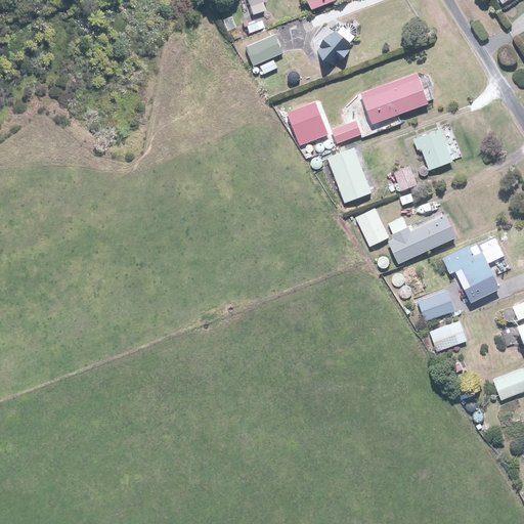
[(266,0),(249,0),(254,15),(265,11),(262,3),(267,1),(266,0)]
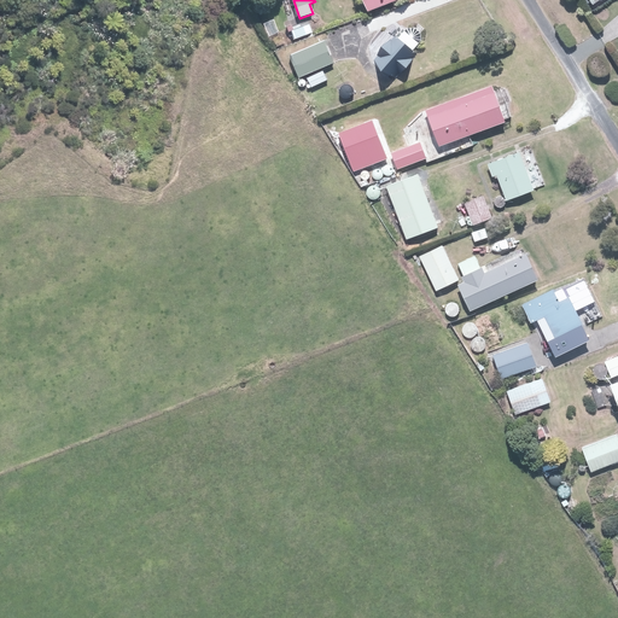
[(397,31),(373,60),(394,77),(418,48),(397,31)]
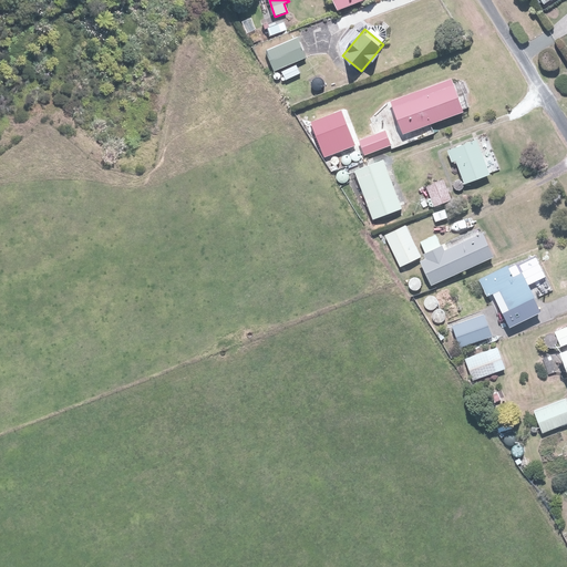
[(297,37),(266,50),(275,71),(306,59),(297,37)]
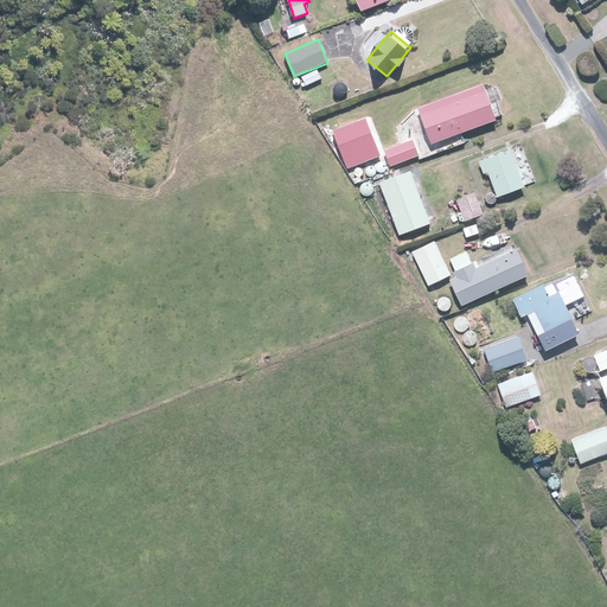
[(484,84),(417,108),(430,144),(497,121),(484,84)]
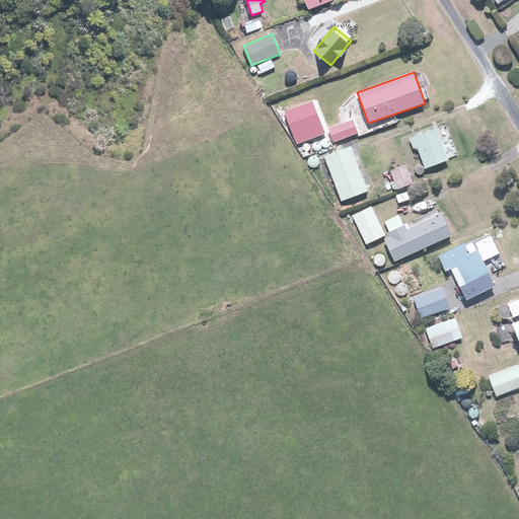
[(313,101),(286,110),(297,143),(324,134),(313,101)]
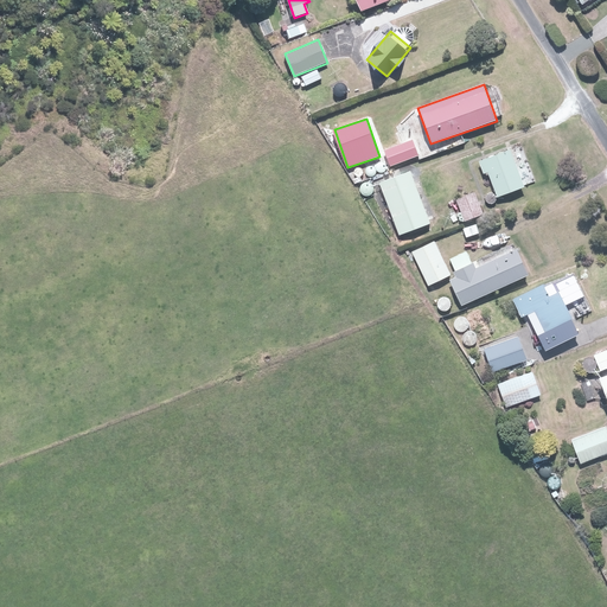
[(413,140),(384,149),(390,165),(417,155),(413,140)]
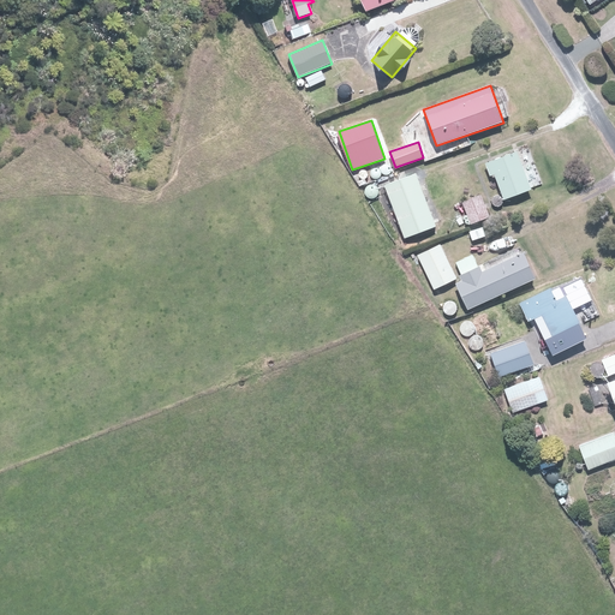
[(517,150),(485,163),(490,175),(495,173),(506,198),(532,187),(517,150)]
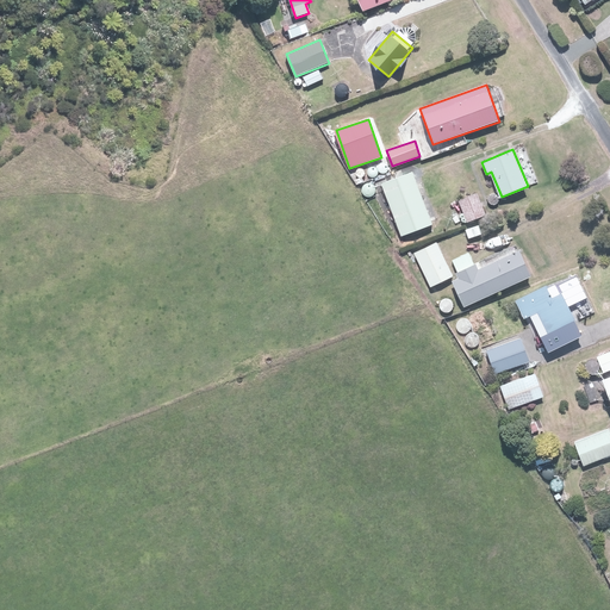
[(410,170),(381,181),(403,236),(431,225),(410,170)]
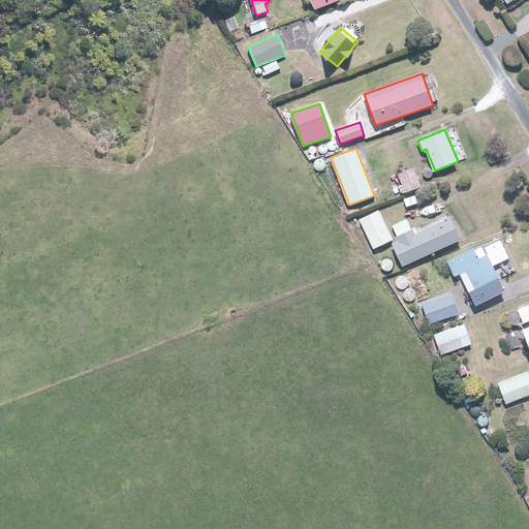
[(411,168),(399,174),(407,193),(419,188),(411,168)]
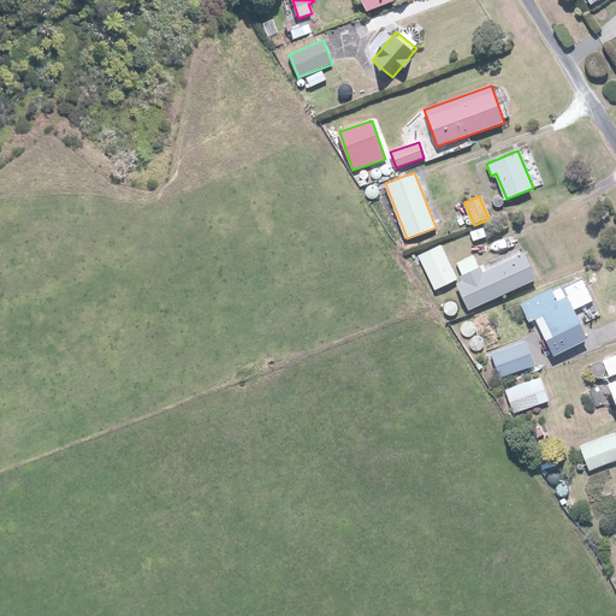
[(440,244),(418,255),(434,290),(457,279),(440,244)]
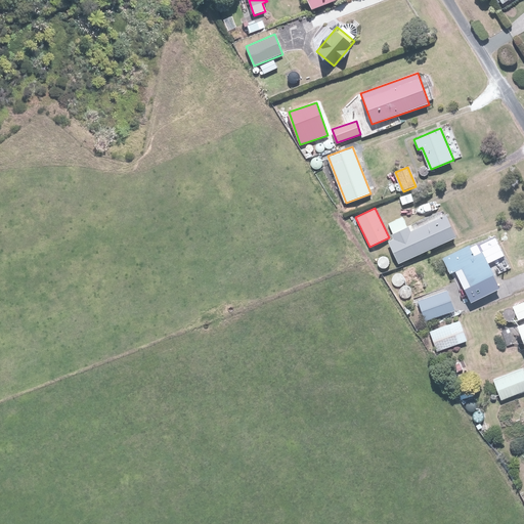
[(397,264),(455,237),(444,214),(408,231),(406,227),(391,234),(393,238),(387,242),(397,264)]
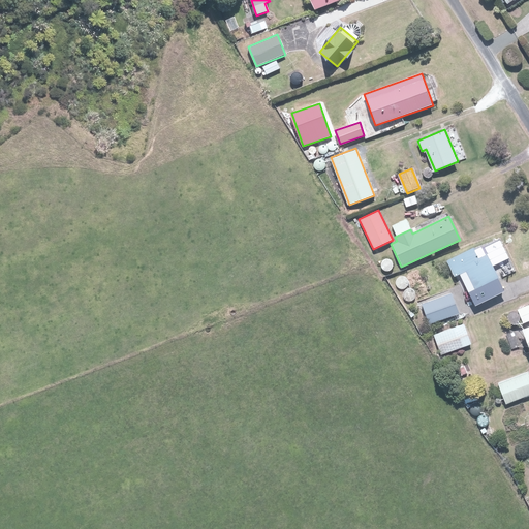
[(480,243),(445,259),(455,278),(461,275),(476,308),(505,293),(480,243)]
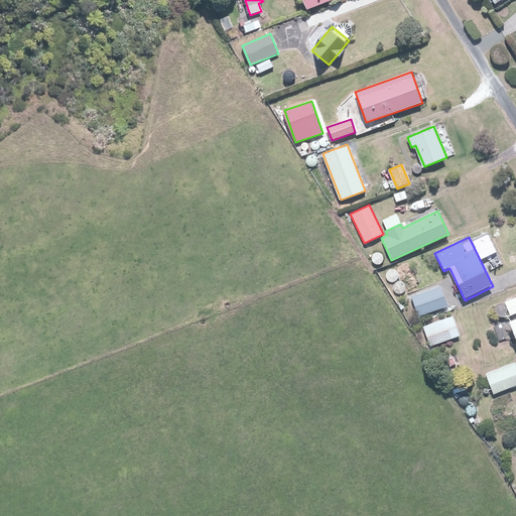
[(439,285),(412,294),(420,315),(446,306),(439,285)]
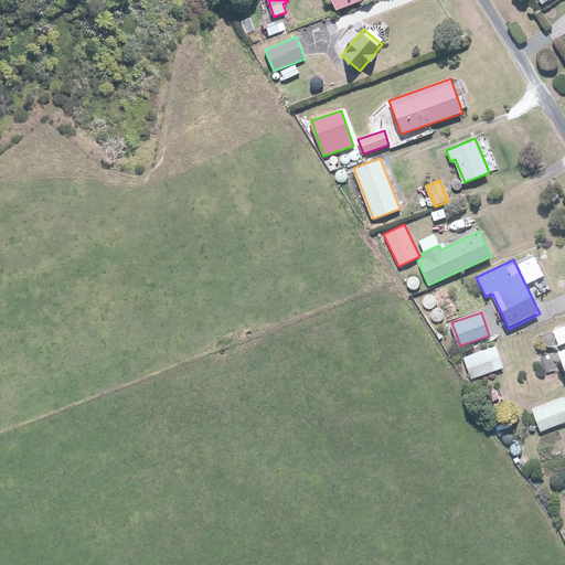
[(564,326),(553,331),(557,344),(564,341),(564,326)]
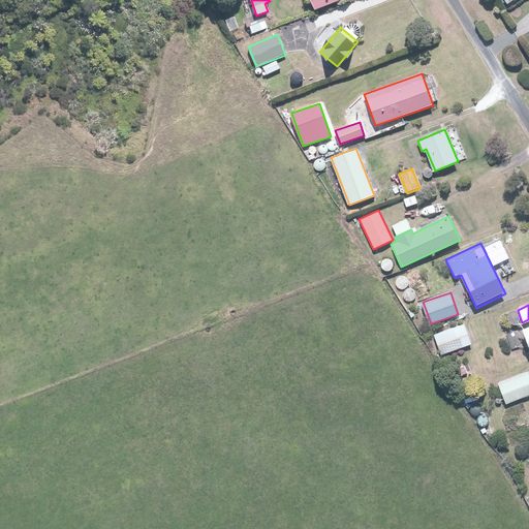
[(464,324),(435,335),(442,354),(471,345),(464,324)]
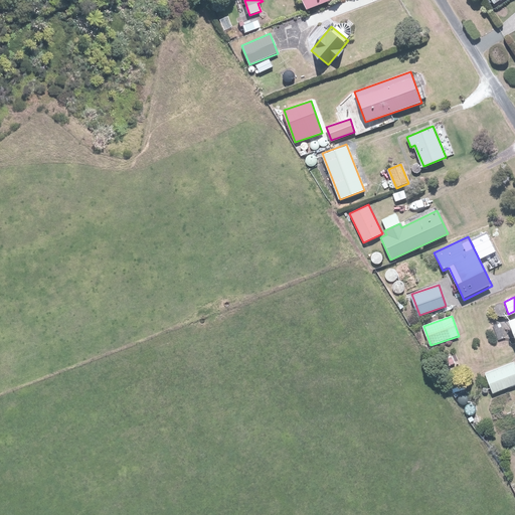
[(514,366),(514,362),(485,373),(492,390),(514,381),(514,366)]
